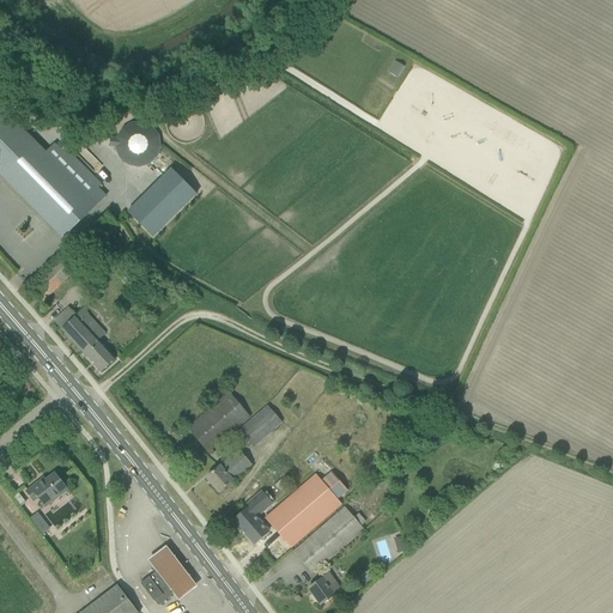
[(13,121),(0,107),(0,175),(64,238),(97,205),(107,196),(98,188),(102,184),(67,150),(64,152),(55,144),(46,153),(13,121)]
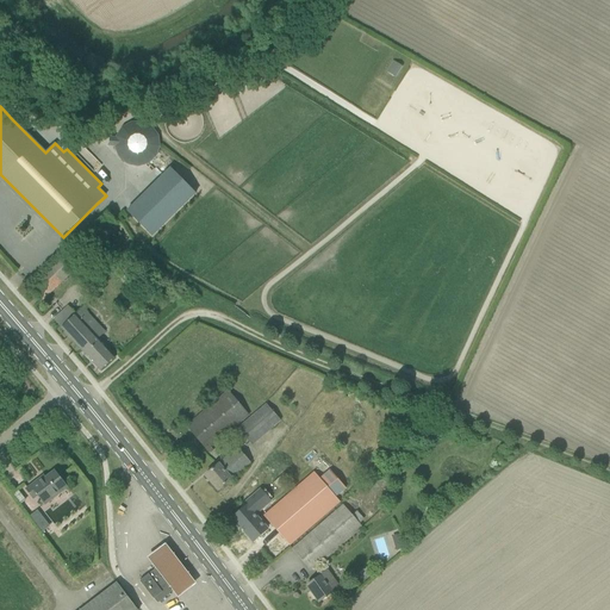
[(117,159),(151,169),(163,131),(120,118),(111,147),(119,150),(117,159)]
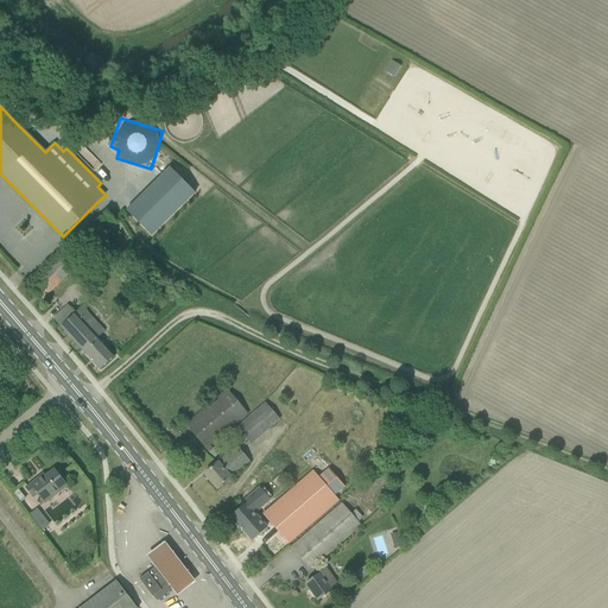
[(127,211),(151,236),(195,194),(170,169),(127,211)]
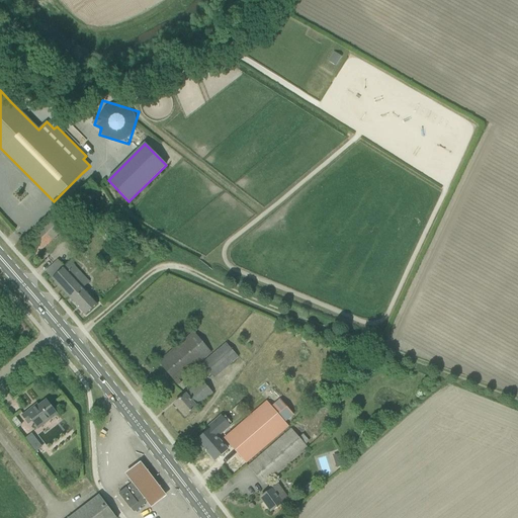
[(64,207),(23,245),(34,257),(74,220),(64,207)]
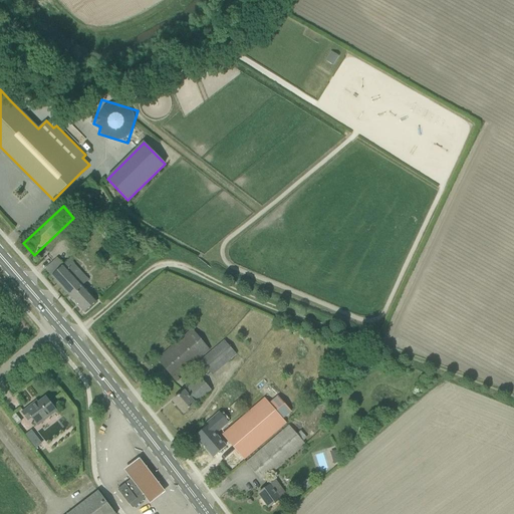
[(105,215),(99,221),(105,227),(111,221),(105,215)]
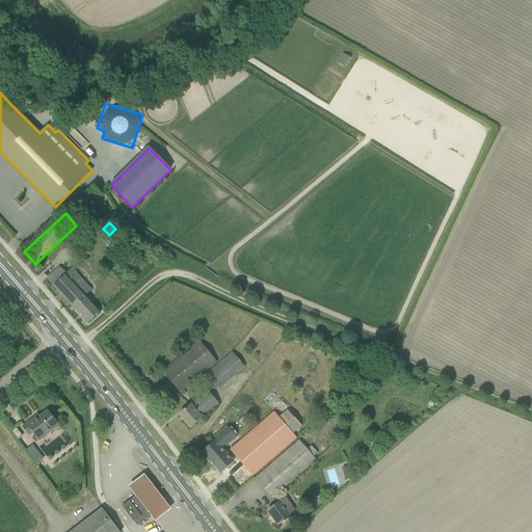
[(67,274),(59,267),(47,280),(53,287),(87,324),(101,312),(85,295),(91,290),(73,269),(67,274)]
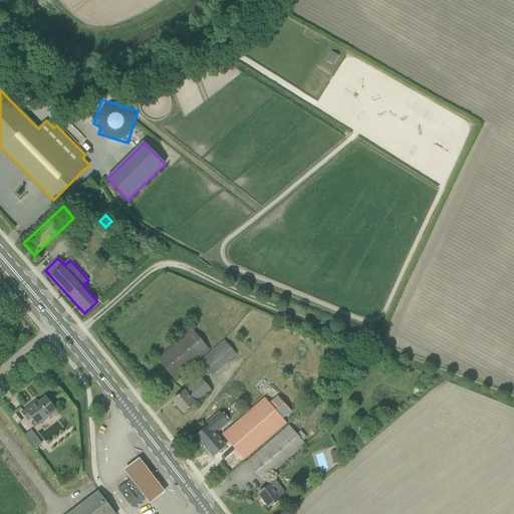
[(178,376),(198,359),(209,349),(193,330),(158,360),(177,382),(180,379),(178,376)]
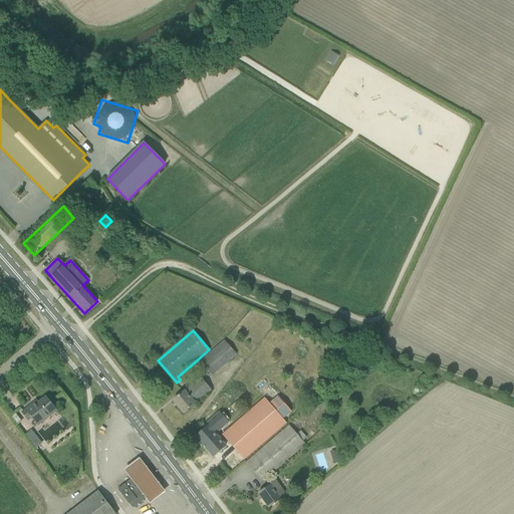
[(200,361),(212,375),(225,364),(236,354),(225,341),(208,355),(200,361)]
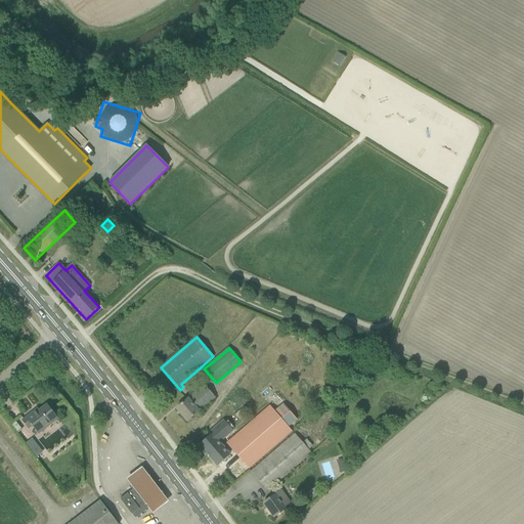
[(176,408),(187,422),(200,412),(199,411),(215,397),(205,385),(188,399),(176,408)]
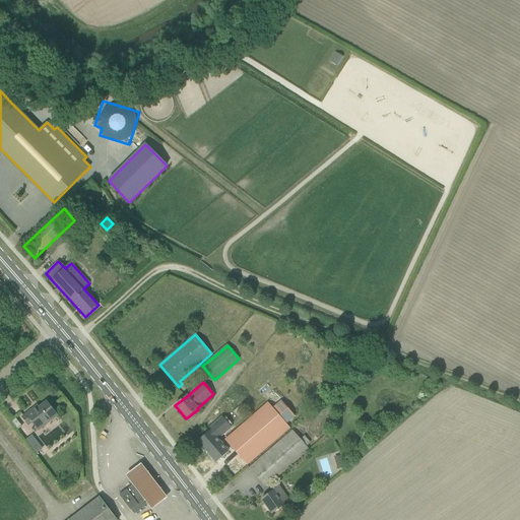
[(22,417),(28,426),(33,423),(39,431),(45,426),(44,424),(52,417),(56,414),(57,415),(47,402),(35,411),(33,409),(22,417)]
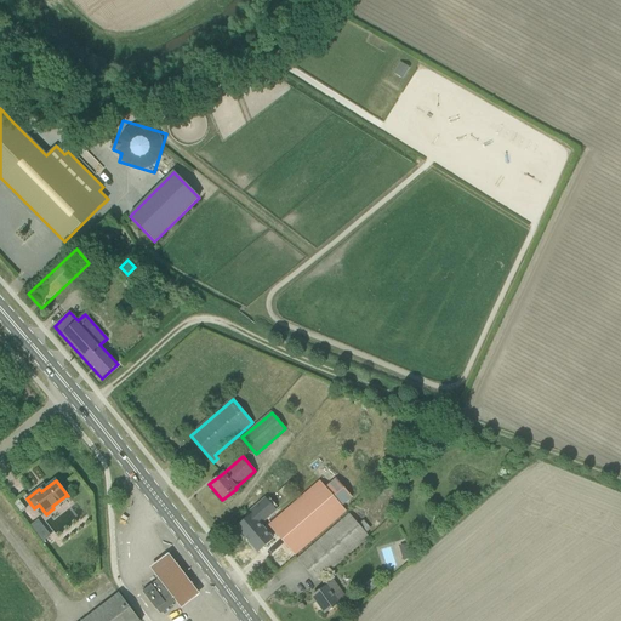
[(346,512),(342,507),(325,486),(320,482),(268,527),(295,556),(346,512)]
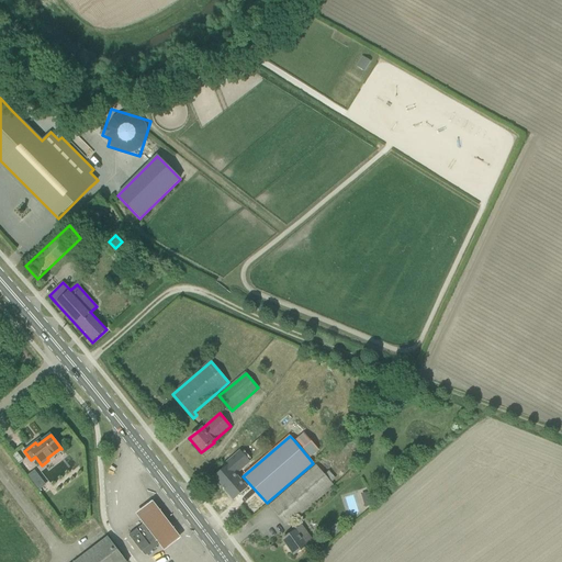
[(247,464),(239,454),(222,470),(223,471),(213,480),(232,502),(245,490),(233,476),(247,464)]
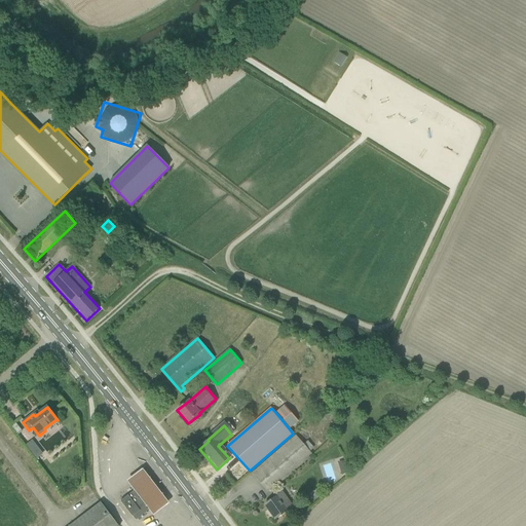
[(296,436),(252,474),(268,493),(312,455),(309,452),(313,448),(308,441),(303,445),(296,436)]
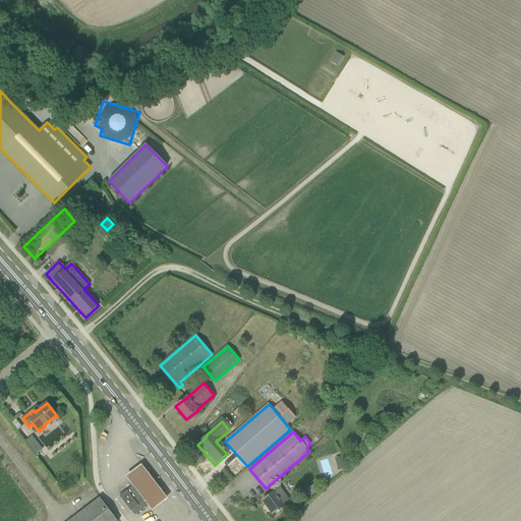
[(31,449),(38,444),(32,437),(25,442),(31,449)]
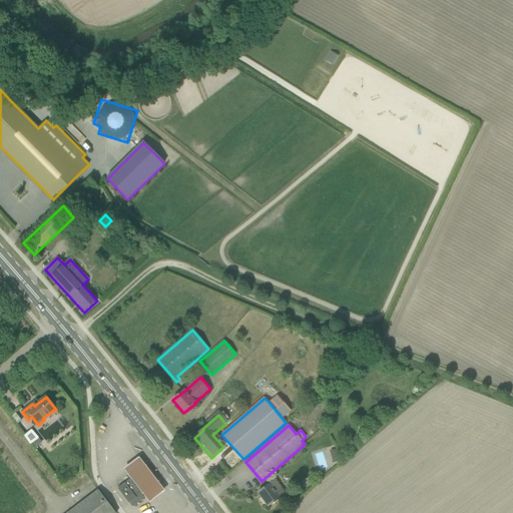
[(165,488),(139,455),(132,461),(124,467),(150,500),(157,495),(165,488)]
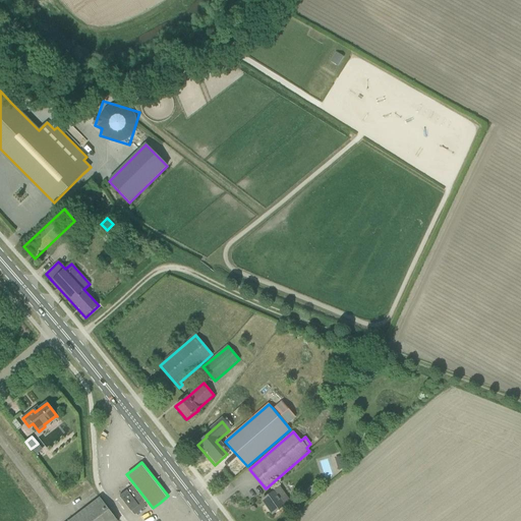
[(143,502),(145,501),(133,486),(119,497),(131,512),(134,515),(147,506),(143,502)]
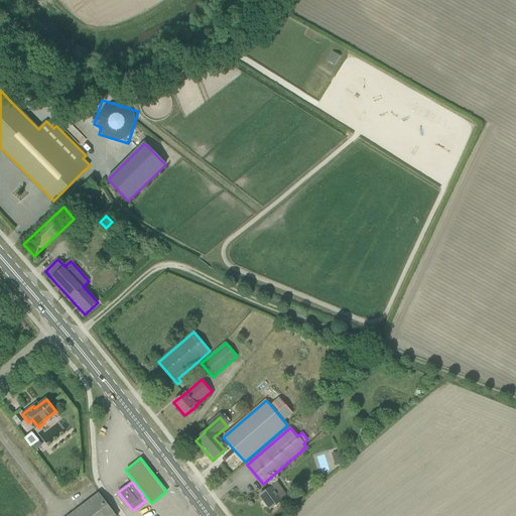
[(277,483),(259,496),(270,510),(281,501),(283,504),(289,499),(282,490),(277,483)]
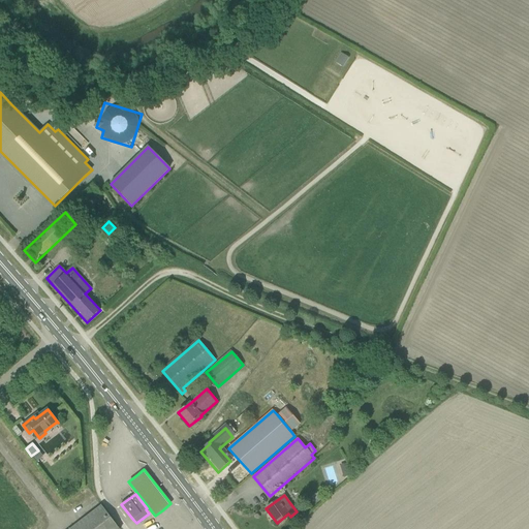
[(70,528),(119,528),(101,505),(70,528)]
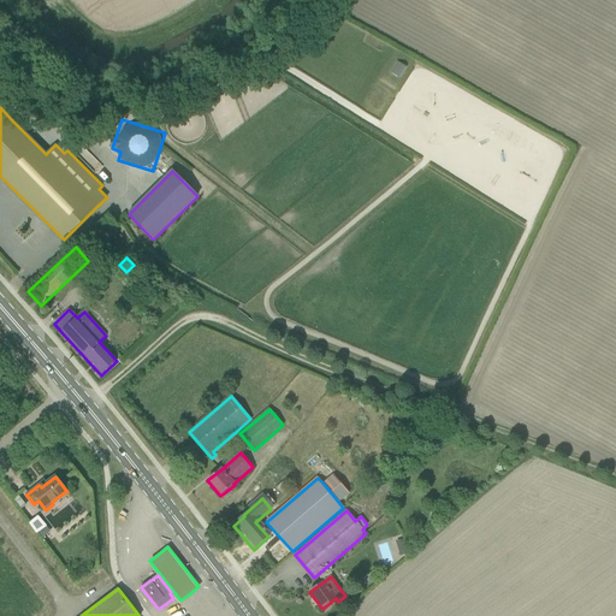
All buildings are outlined.
